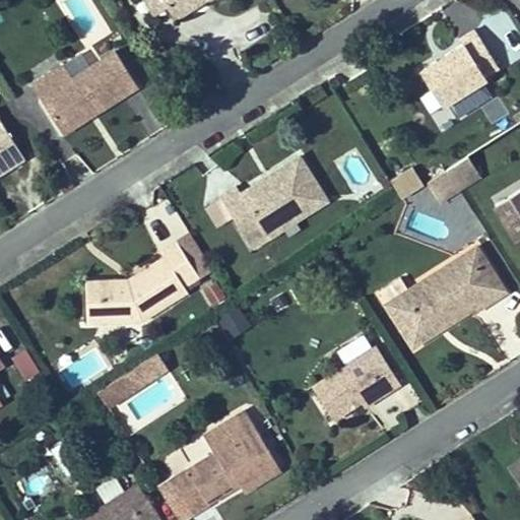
[(172,3),(170,0),(146,0),(155,15),(172,3)]
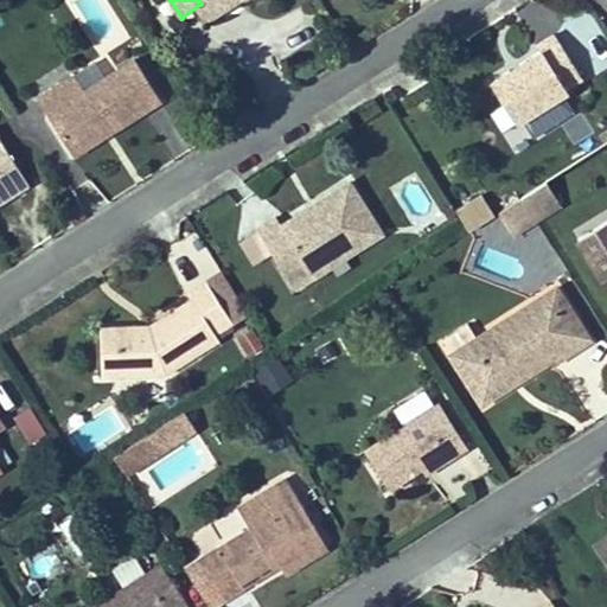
[(238,0),(198,0),(200,4),(210,19),(238,0)]
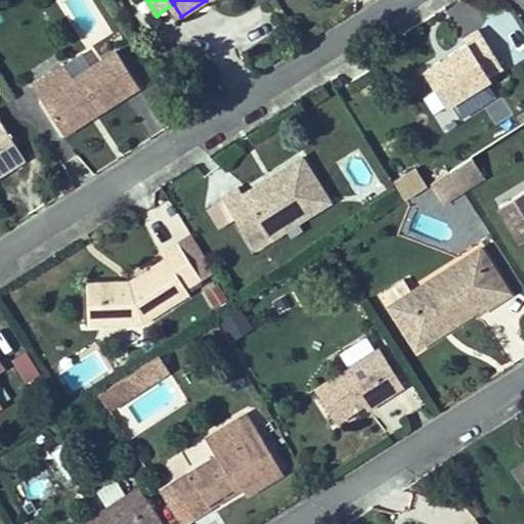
[(501,68),(476,26),(461,36),(465,44),(418,73),(438,106),(501,68)]
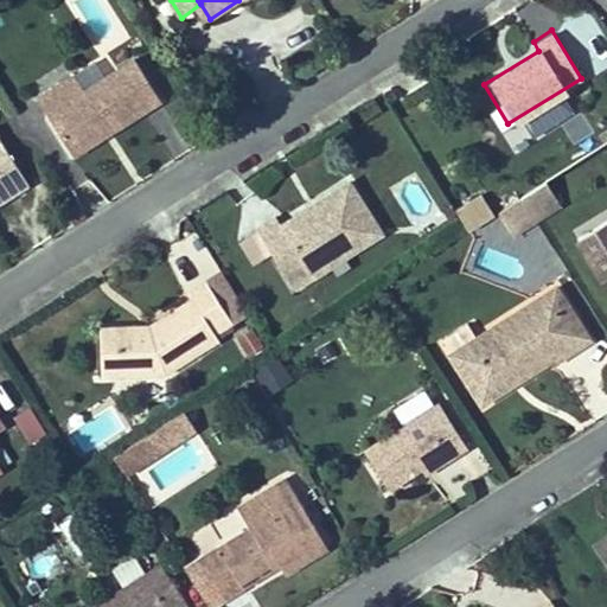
[(160,101),(138,63),(85,94),(76,78),(38,101),(65,146),(103,122),(110,132),(160,101)]
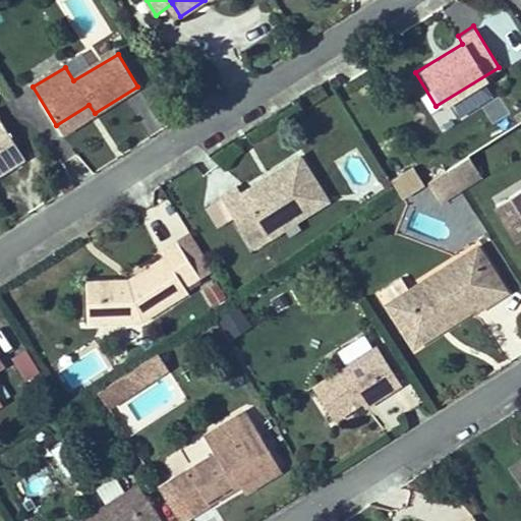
[(95,113),(89,105),(56,125),(61,133),(95,113)]
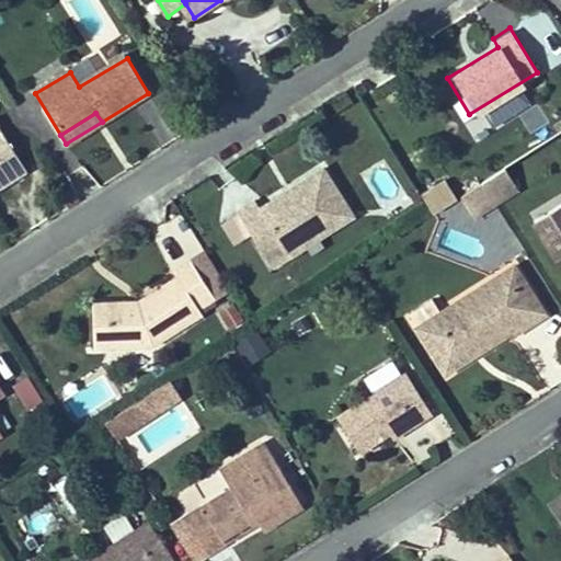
[(27,178),(0,132),(0,180),(6,176),(12,186),(27,178)]
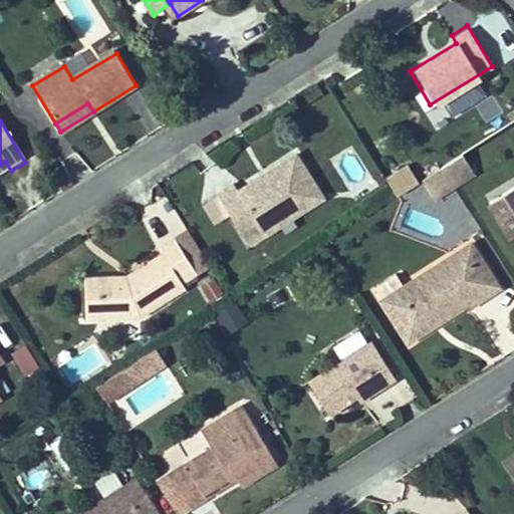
[(320,197),(293,152),(236,186),(231,179),(215,189),(240,230),(256,220),(263,232),(320,197)]
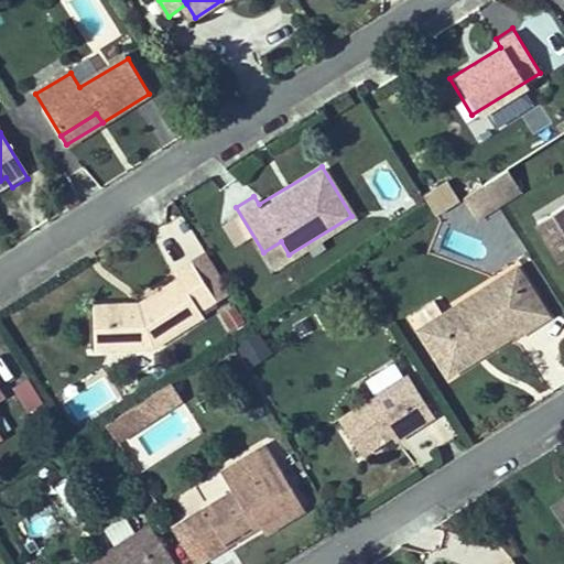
[(503,171),(481,184),(497,209),(519,195),(503,171)]
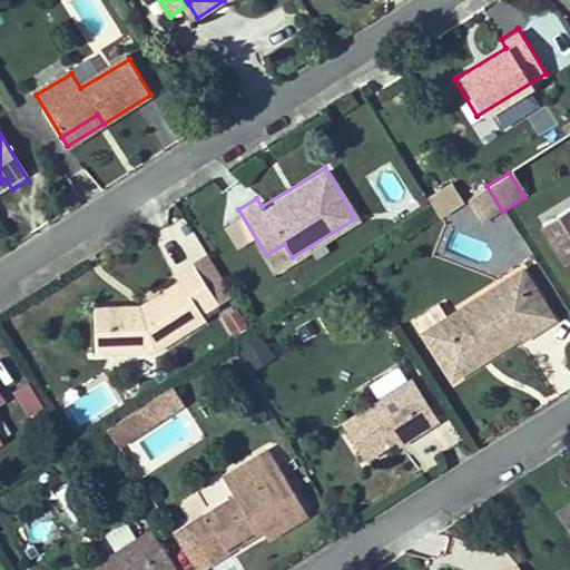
[(0,197),(12,189),(6,179),(0,183),(0,197)]
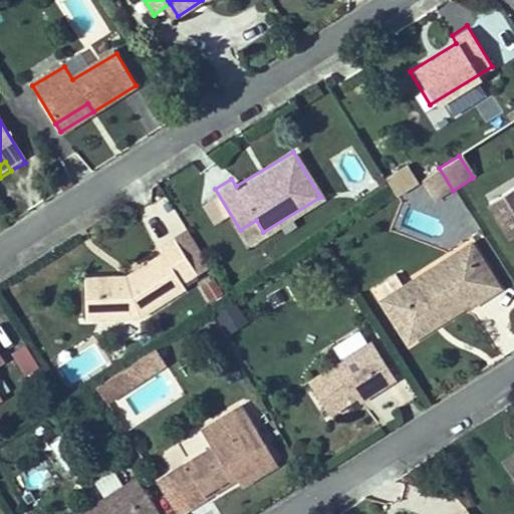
[(418,181),(407,164),(384,178),(396,195),(418,181)]
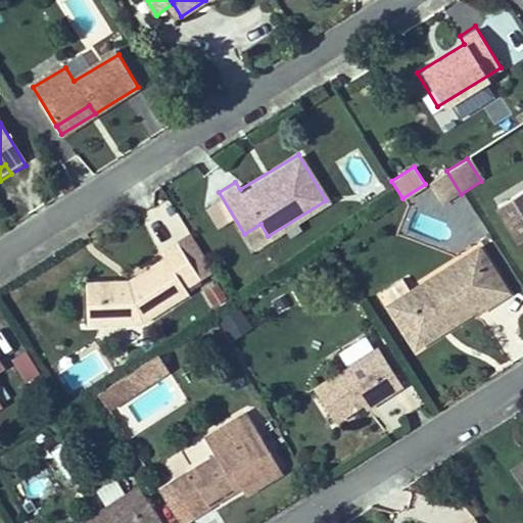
[(461,194),(446,171),(429,182),(442,204),(461,194)]
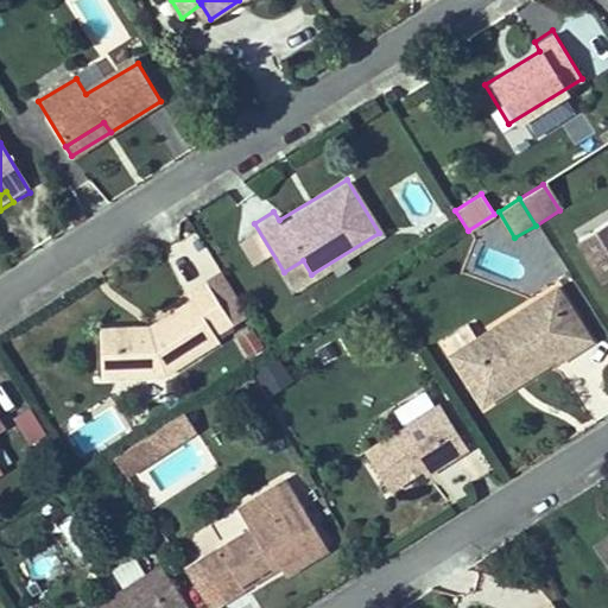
[(607,219),(574,240),(602,285),(607,282),(607,219)]
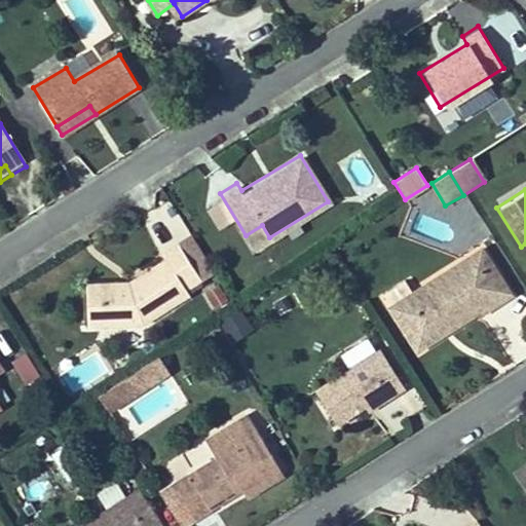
[(155,249),(186,236),(172,200),(141,212),(155,249)]
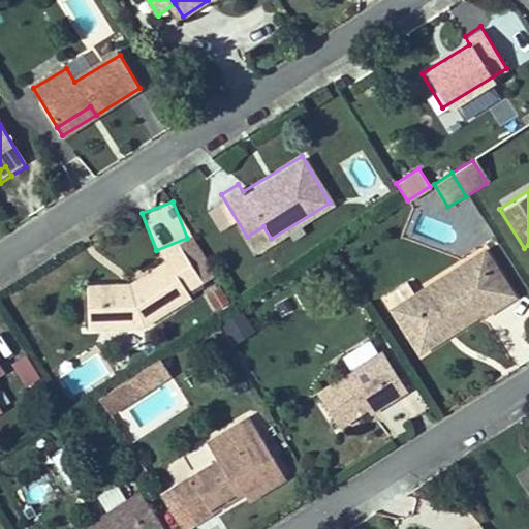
[(271,239),(263,226),(247,237),(254,249),(271,239)]
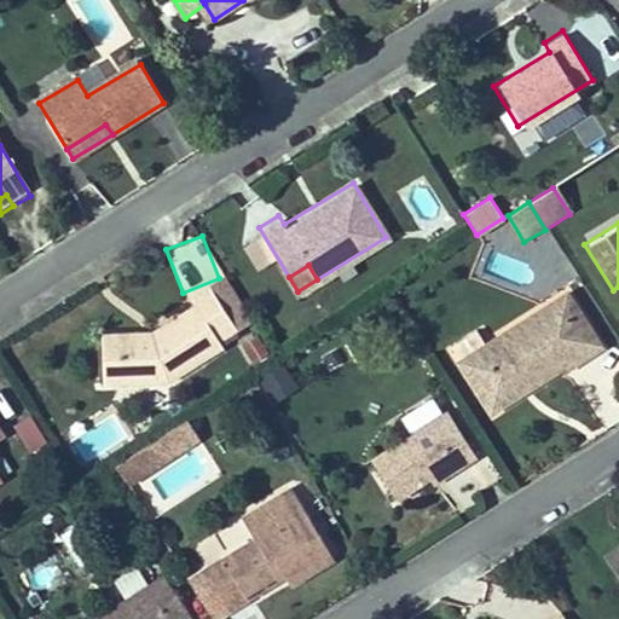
[(232,325),(208,285),(184,299),(187,304),(144,331),(144,342),(115,343),(115,382),(167,382),(219,351),(212,339),(232,325)]
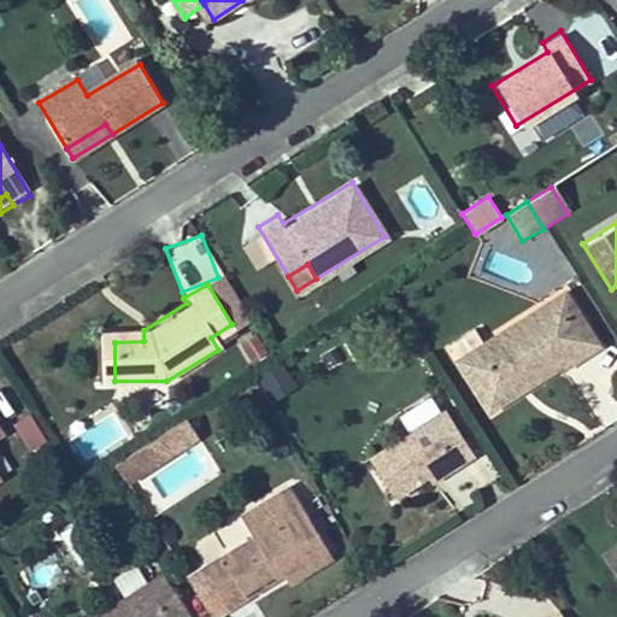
[(563,292),(493,335),(483,318),(451,339),(460,356),(486,395),(526,371),(532,381),(557,364),(562,371),(599,348),(563,292)]
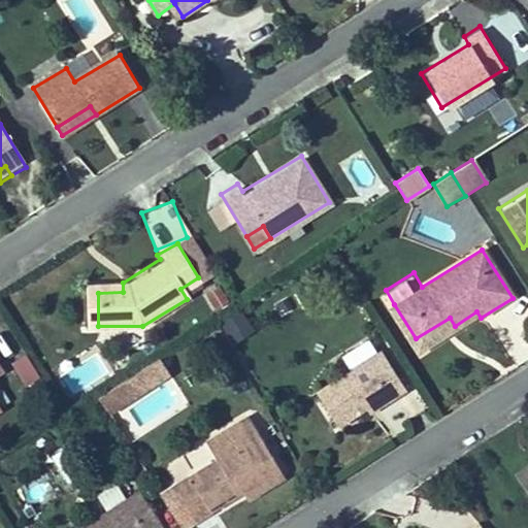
[(123,292),(123,283),(84,284),(84,326),(98,326),(98,293),(123,292)]
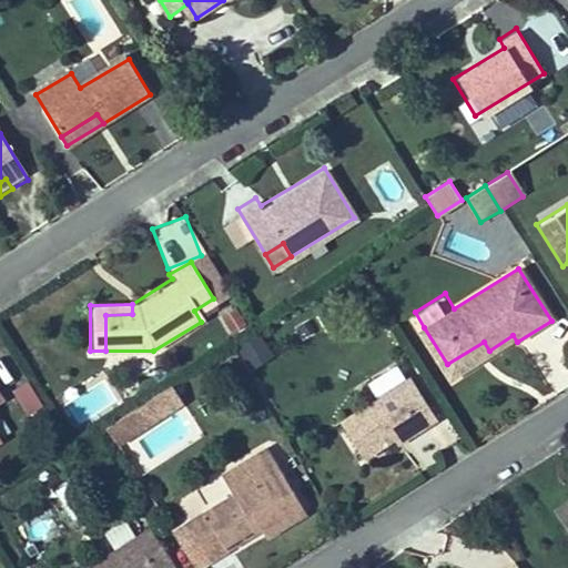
[(221,317),(231,336),(247,326),(236,308),(221,317)]
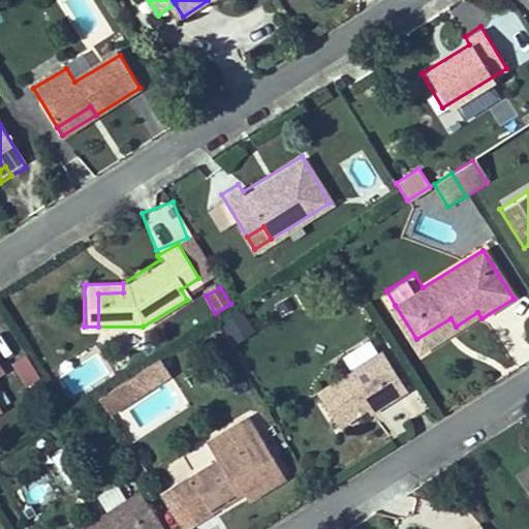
[(219,324),(232,345),(254,332),(240,311),(219,324)]
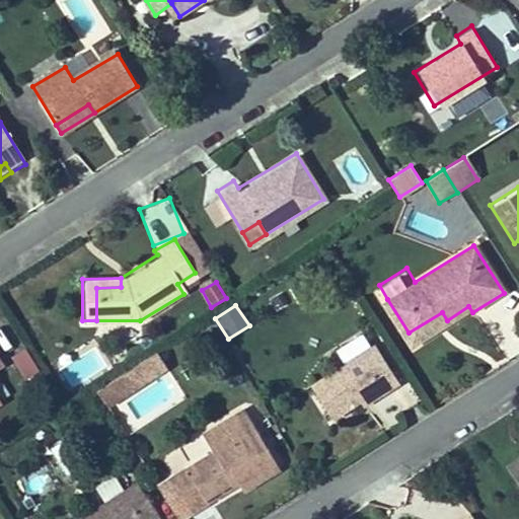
[(447,320),(442,312),(409,332),(414,341),(447,320)]
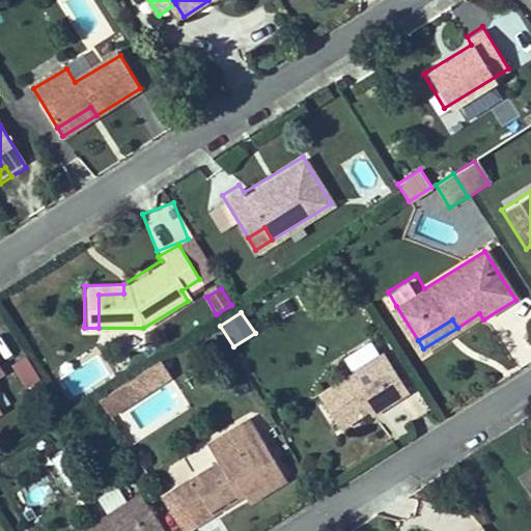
[(404,394),(380,355),(317,393),(339,425),(364,409),(384,396),(390,403),(404,394)]
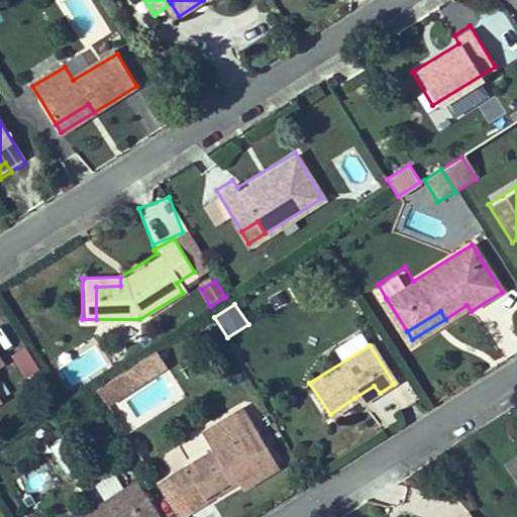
[(25,382),(41,373),(27,347),(11,355),(25,382)]
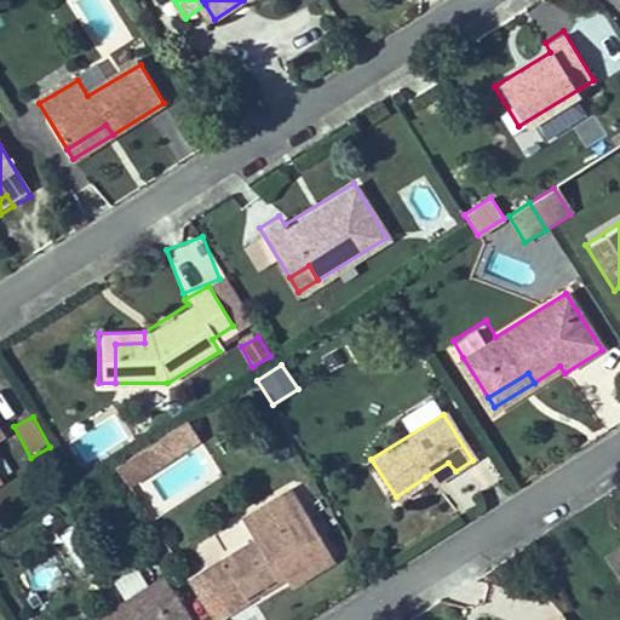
[(153,471),(141,451),(115,466),(128,487),(153,471)]
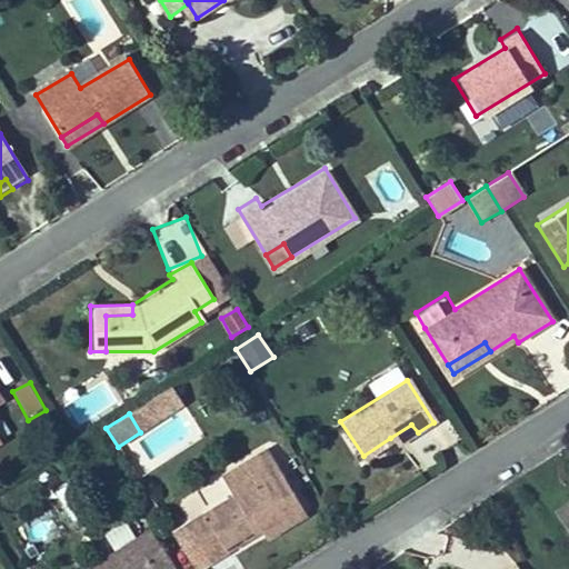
[(418,432),(411,425),(390,438),(396,447),(418,432)]
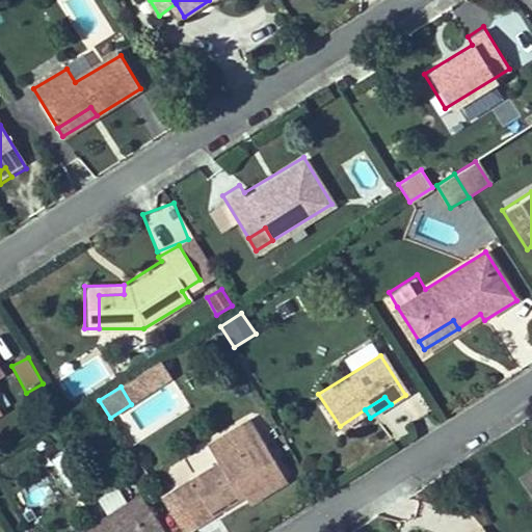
[(281,474),(248,420),(211,441),(218,460),(176,490),(197,526),(214,515),(211,510),(241,491),(244,498),(281,474)]
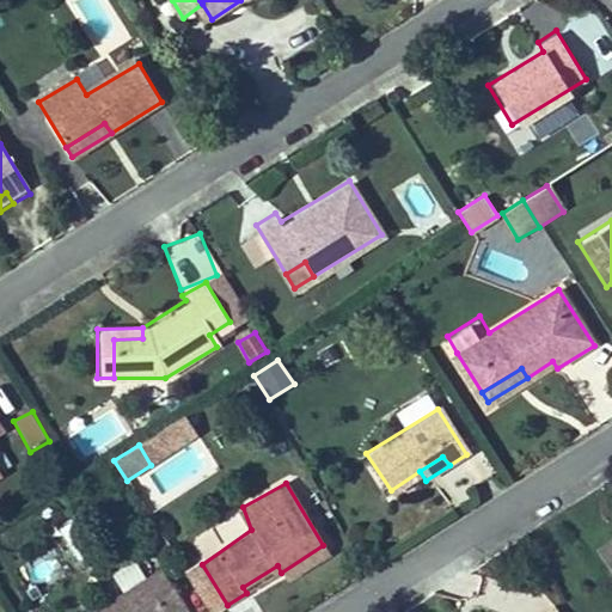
[(611,537),(597,546),(611,570),(611,537)]
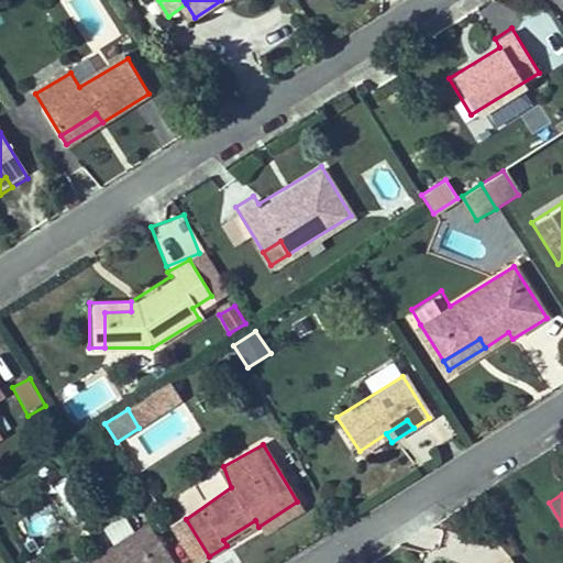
[(33,547),(63,526),(46,501),(17,523),(33,547)]
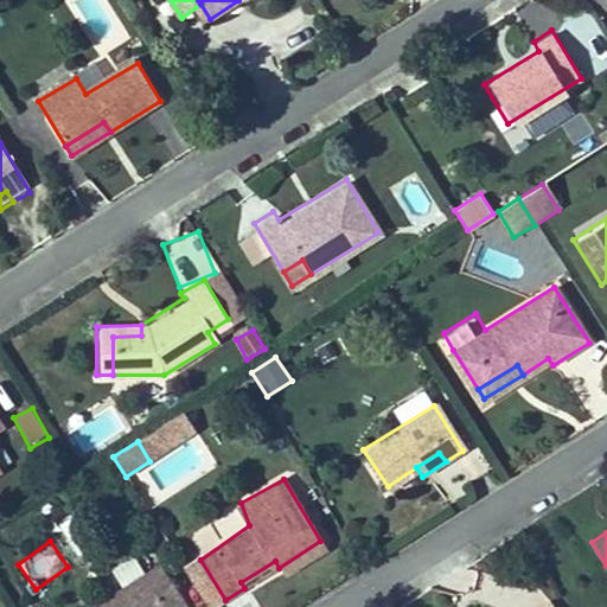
[(326,549),(320,541),(279,568),(283,575),(326,549)]
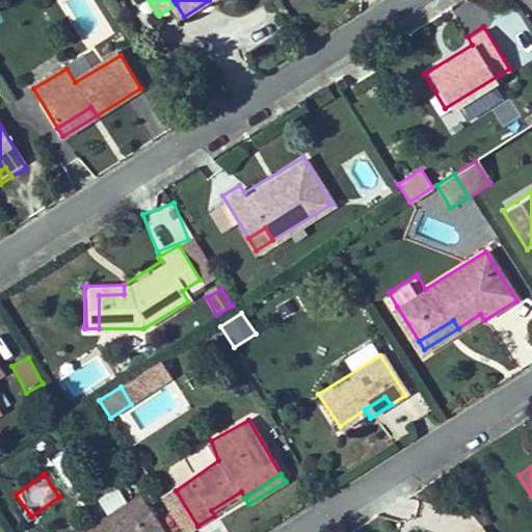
[(118,487),(97,498),(104,513),(127,502),(118,487)]
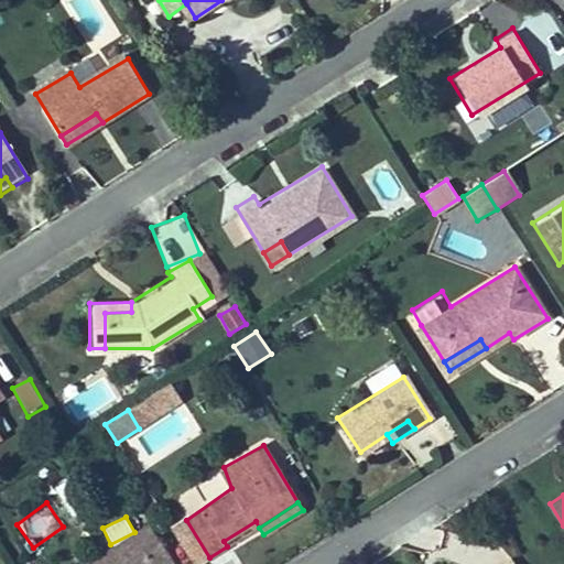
[(173,563),(175,563),(150,524),(88,563),(173,563)]
